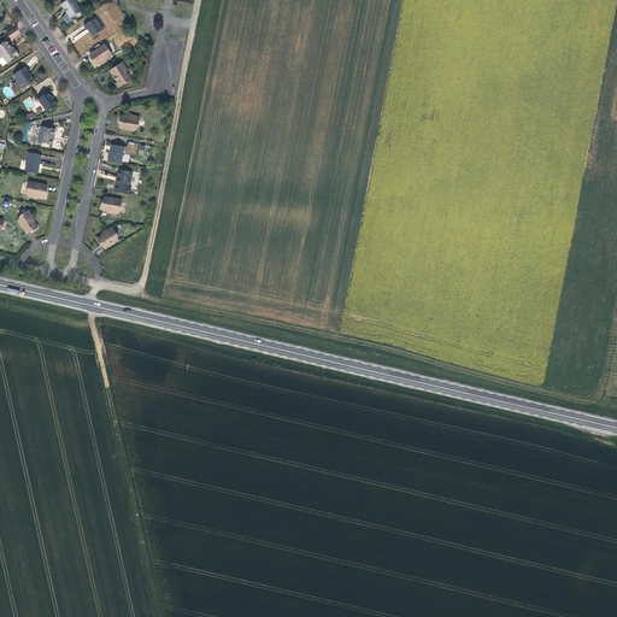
[(72,0),(66,0),(60,5),(70,18),(75,16),(78,17),(83,13),(72,0)]
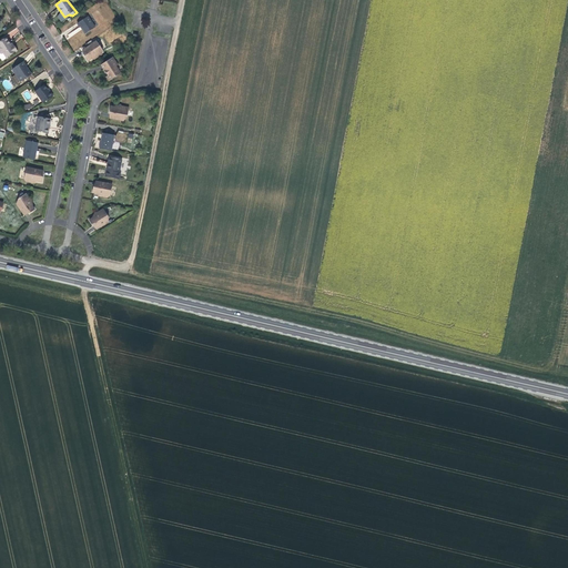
[(81,27),(85,33),(95,28),(88,17),(77,23),(80,28),(81,27)]
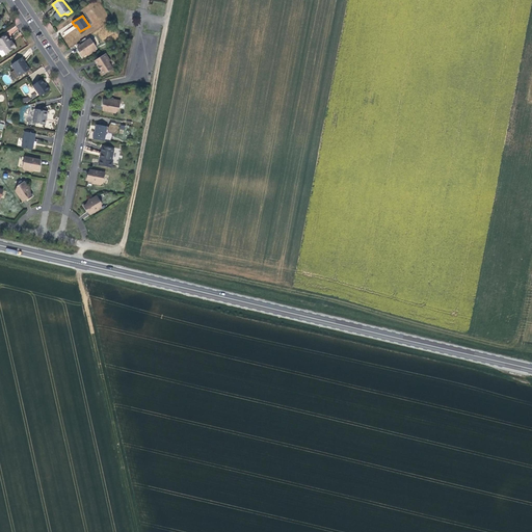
[(14,23),(5,28),(9,35),(19,30),(14,23)]
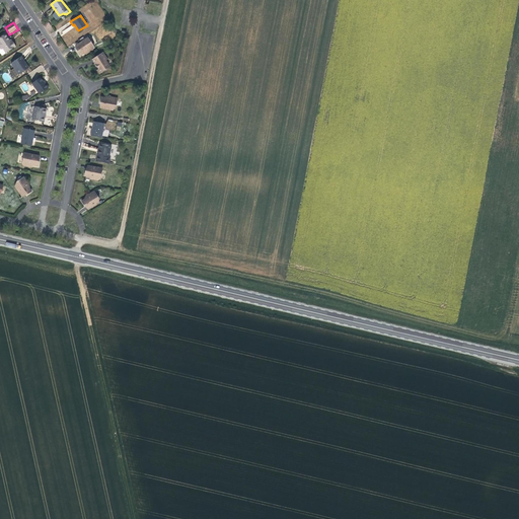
[(15,47),(12,41),(12,42),(11,40),(10,40),(9,41),(5,34),(0,38),(0,53),(0,54),(2,56),(15,47)]
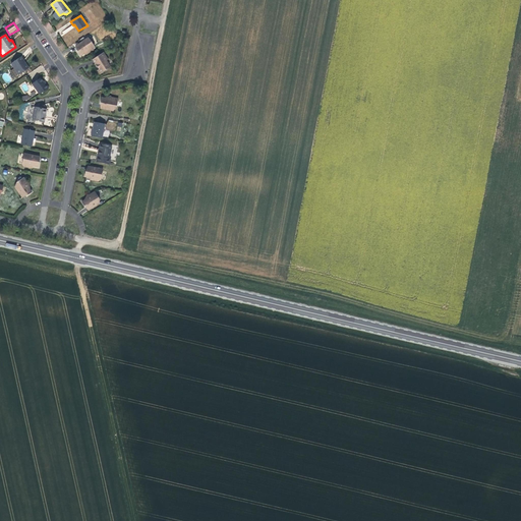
[(94,49),(95,47),(89,38),(75,46),(80,53),(79,54),(80,56),(85,53),(84,52),(89,49),(91,52),(94,49)]
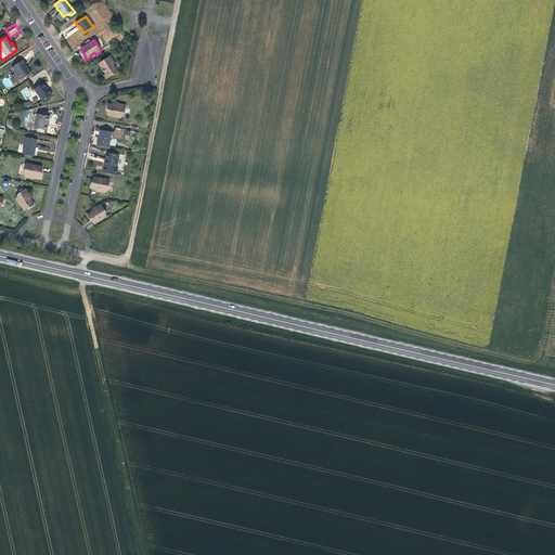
[(118,72),(113,65),(115,64),(110,56),(99,63),(103,71),(105,71),(106,69),(108,72),(104,75),(106,79),(118,72)]
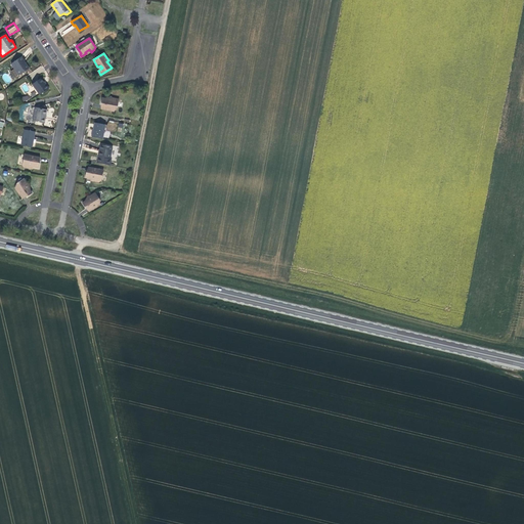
[(11,63),(19,76),(29,69),(22,57),(11,63)]
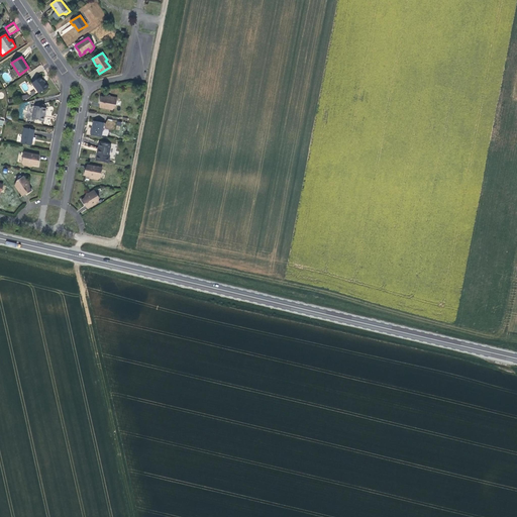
[(44,84),(40,78),(31,83),(39,94),(48,88),(45,84),(44,84)]
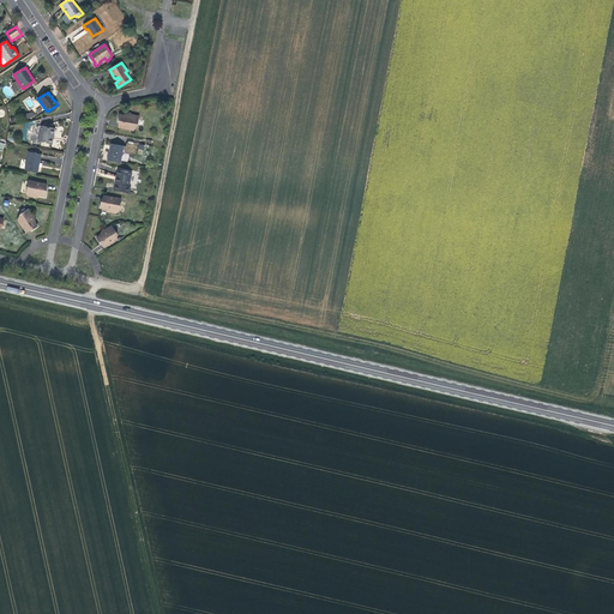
[(119,127),(133,131),(134,125),(138,126),(139,116),(132,115),(131,119),(126,118),(126,116),(120,115),(119,118),(120,119),(119,127)]
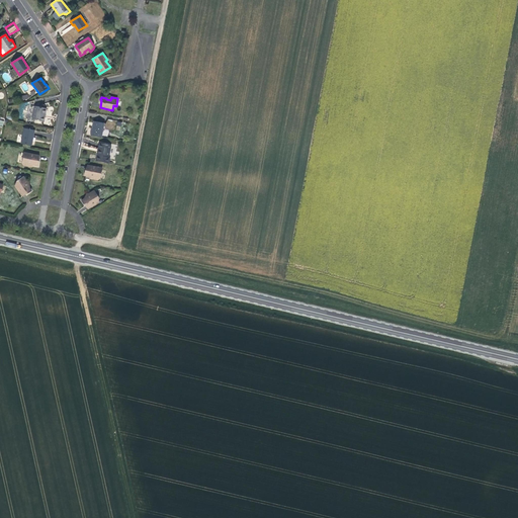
[(47,108),(34,106),(32,119),(44,121),(47,108)]
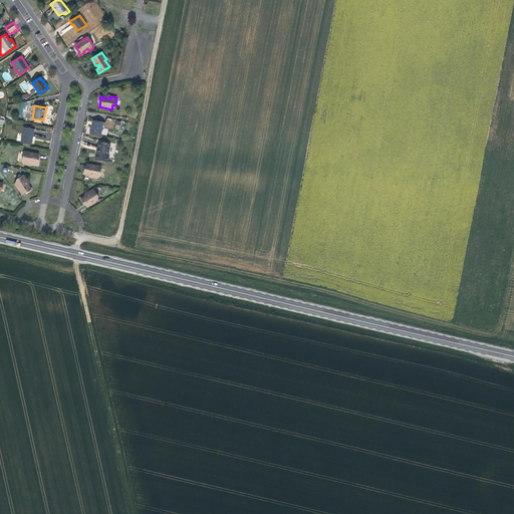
[(90,135),(100,137),(103,122),(93,120),(90,135)]
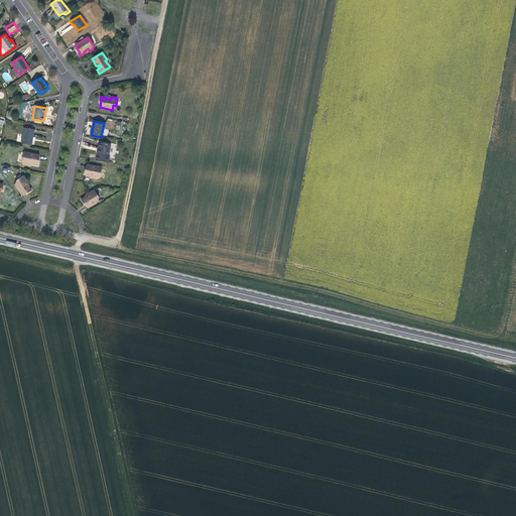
[(24,128),(21,143),(31,145),(34,130),(24,128)]
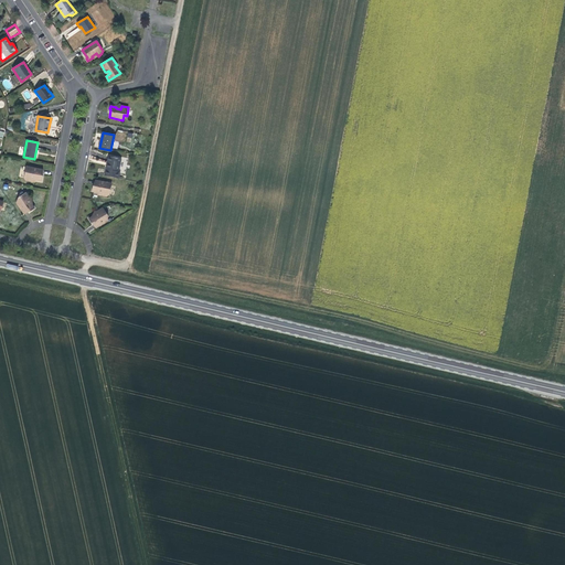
[(105,176),(117,179),(121,159),(108,156),(107,162),(108,162),(105,176)]
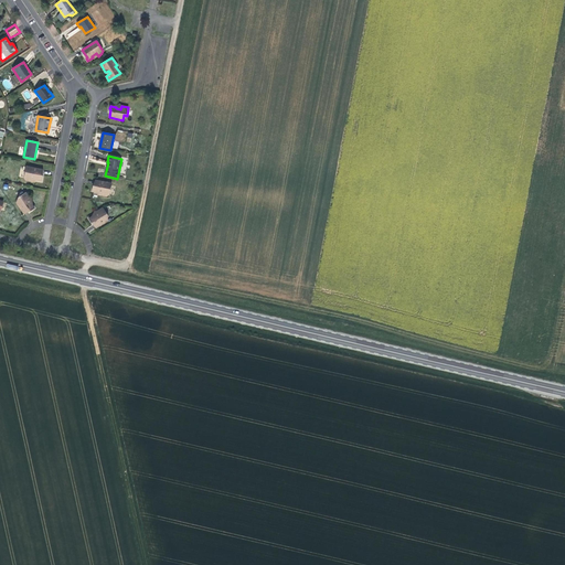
[(41,179),(42,170),(25,167),(23,177),(25,180),(30,181),(31,178),(36,179),(35,180),(41,181),(42,179),(41,179)]
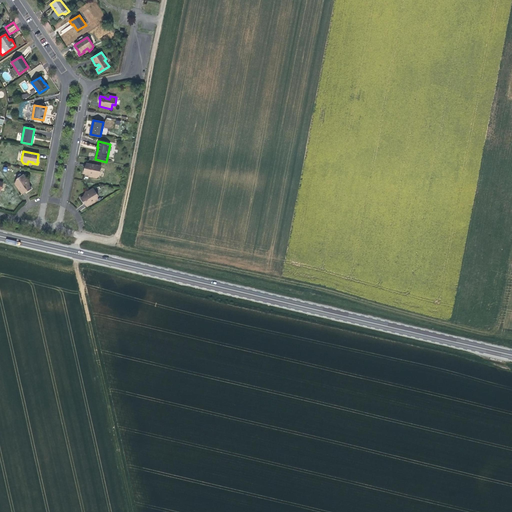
[(83,171),(83,174),(89,175),(89,173),(93,174),(92,177),(97,178),(99,176),(101,166),(86,163),(85,171),(83,171)]
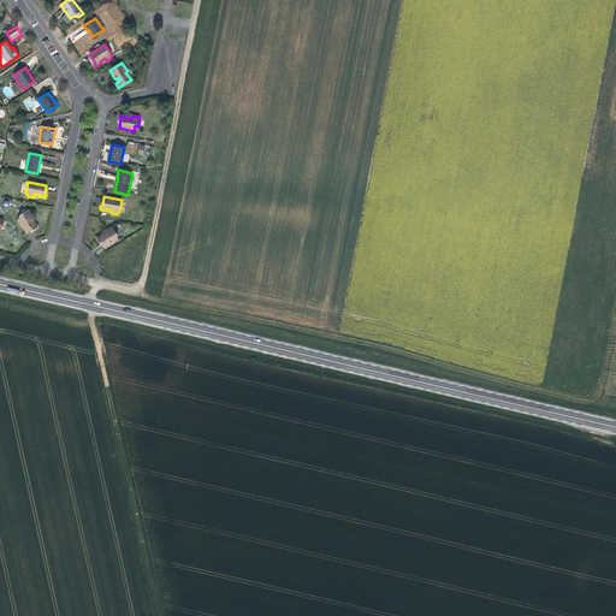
[(35,229),(37,227),(34,221),(31,223),(29,219),(33,217),(28,209),(21,215),(22,218),(17,221),(27,234),(34,227),(35,229)]
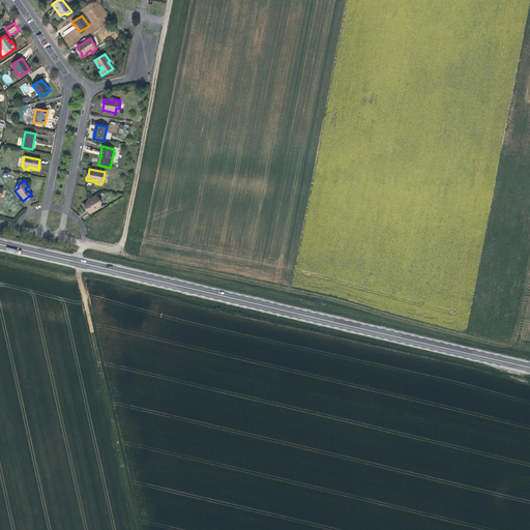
[(90,214),(104,206),(98,197),(95,196),(91,199),(92,201),(89,203),(88,202),(83,205),(84,208),(85,207),(90,214)]
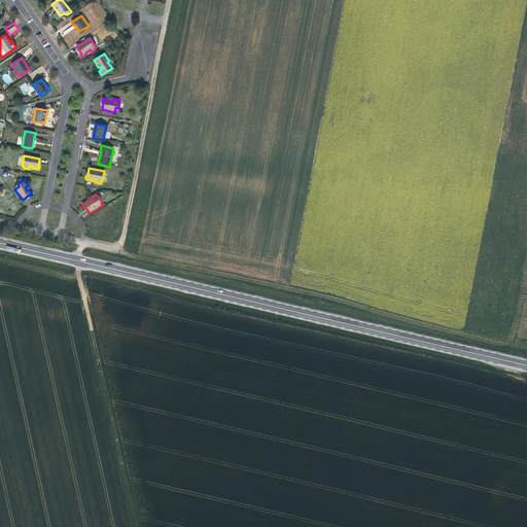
All buildings are outlined.
